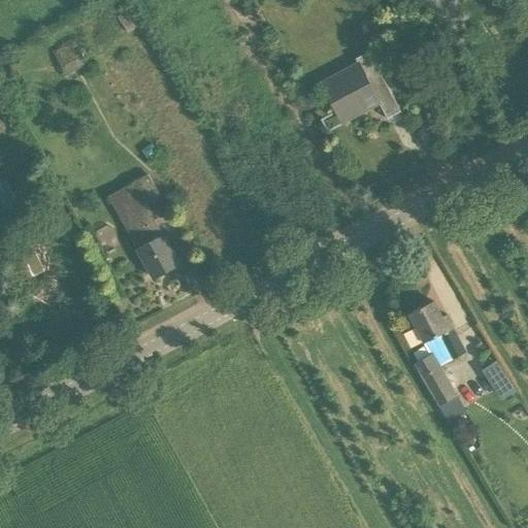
[(128,10),(118,18),(128,33),(138,26),(128,10)]
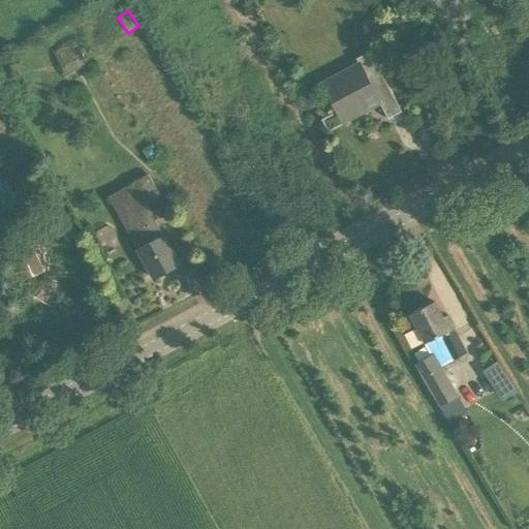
[(54,52),(65,75),(87,65),(75,41),(54,52)]
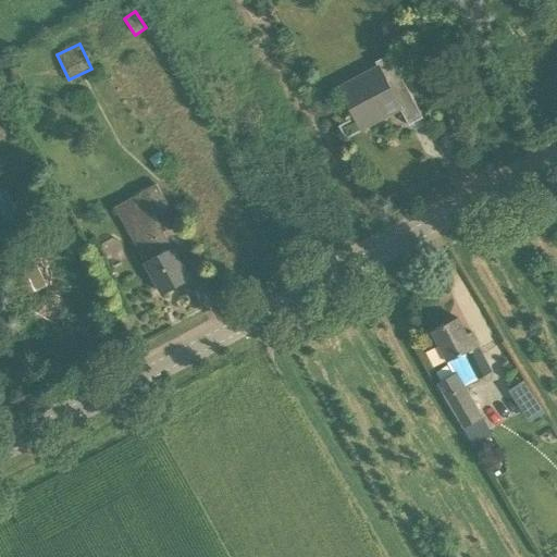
[(367,84),(342,96),(354,120),(361,115),(368,128),(386,119),(384,114),(398,108),(408,126),(422,119),(390,54),(375,62),(378,66),(361,74),(367,84)]
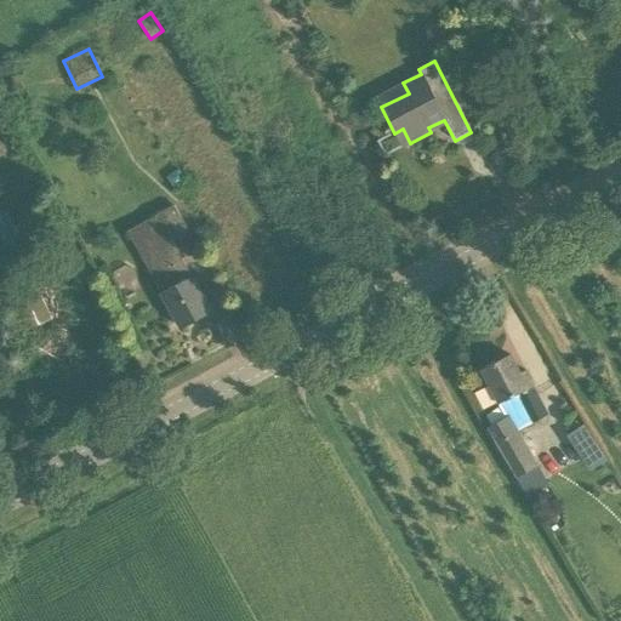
[(0,155),(15,143),(0,127),(0,155)]
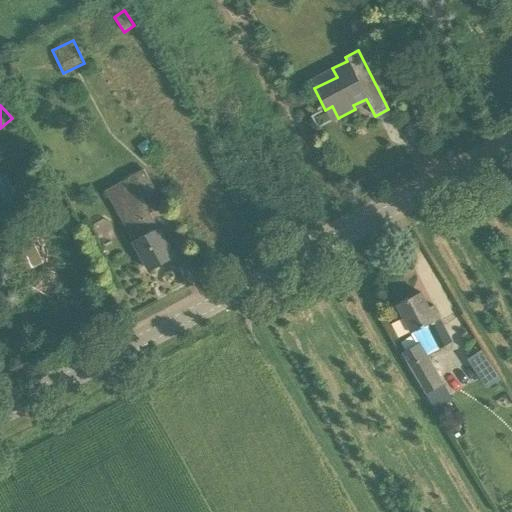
[(174,257),(143,197),(157,190),(145,168),(130,176),(131,177),(107,190),(149,270),(174,257)]
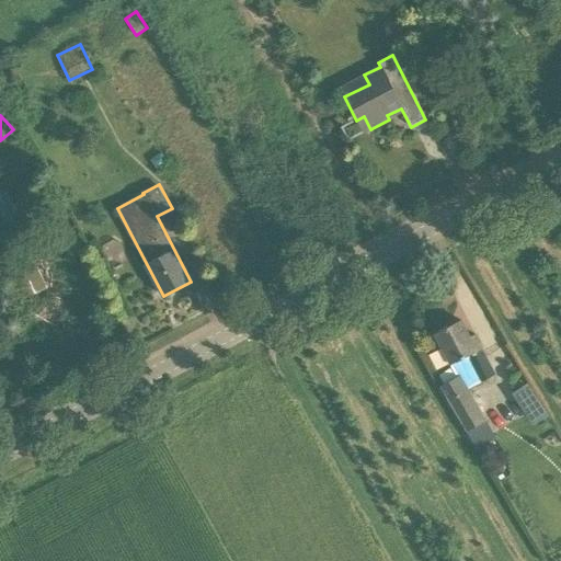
[(6,192),(0,194),(0,238),(24,225),(6,192)]
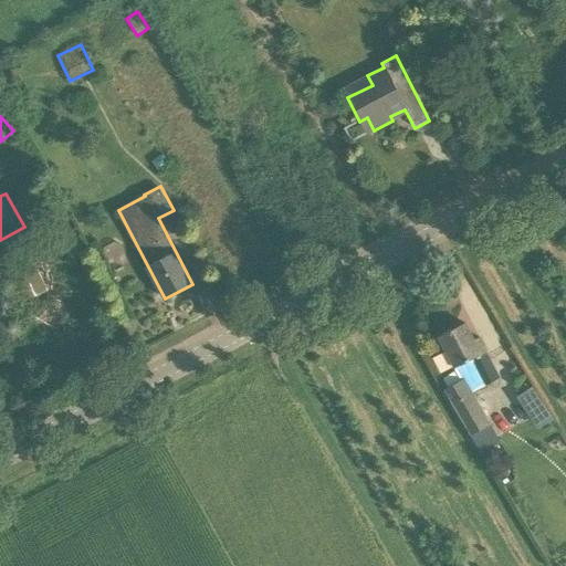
[(37,264),(8,279),(20,304),(49,290),(37,264)]
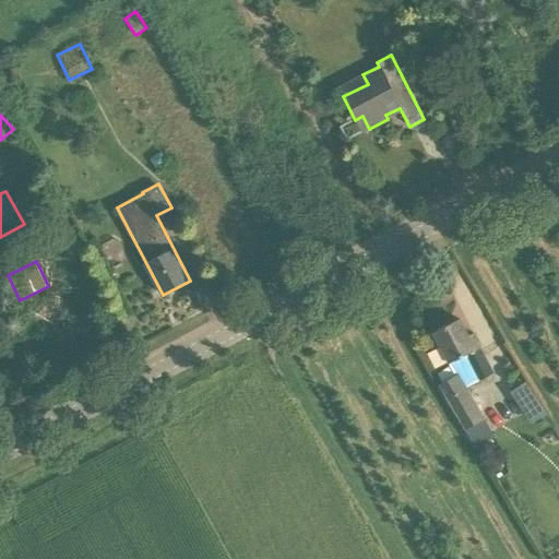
[(433,332),(450,364),(456,375),(438,383),(470,445),(489,435),(465,388),(492,373),(479,348),(480,347),(474,333),(468,336),(460,319),(433,332)]
